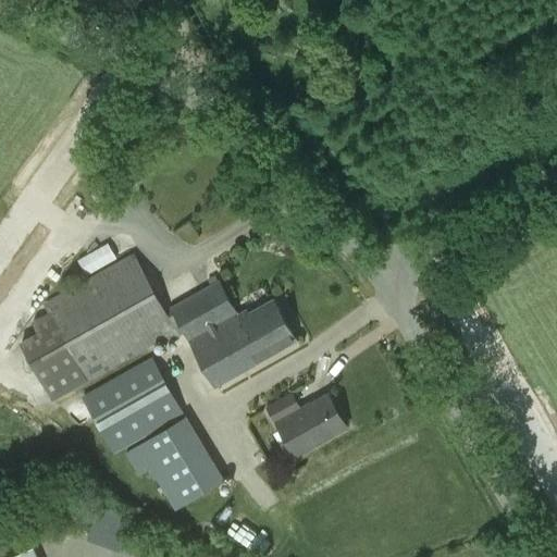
[(90,275),(123,257),(114,240),(82,259),(90,275)]
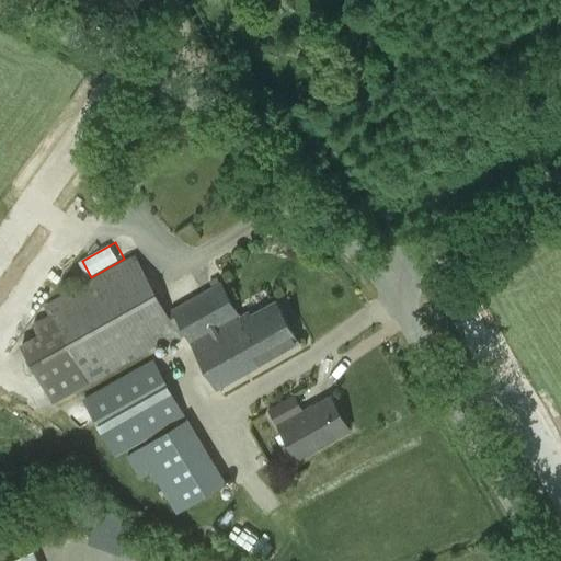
[(163,315),(134,255),(44,306),(47,316),(31,323),(37,335),(21,343),(53,404),(162,342),(165,346),(186,334),(193,346),(216,389),(298,344),(275,301),(241,319),(221,282),(163,315)]
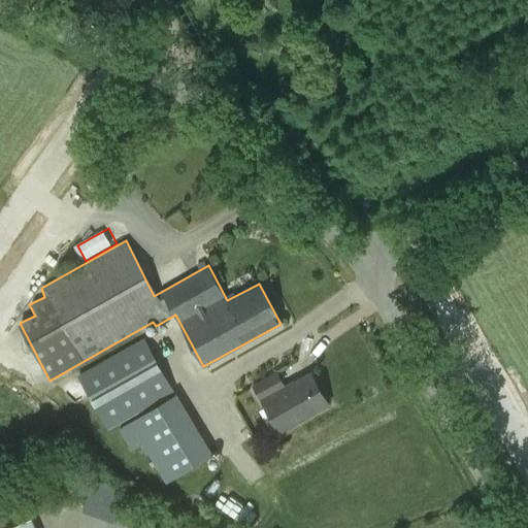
[(78,375),(107,429),(173,392),(143,339),(78,375)]
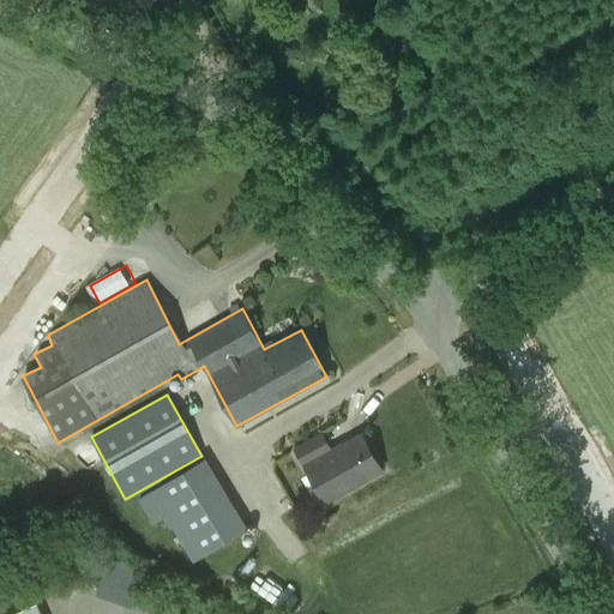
[(361,437),(335,452),(321,432),(294,447),(306,468),(325,501),(379,469),(361,437)]
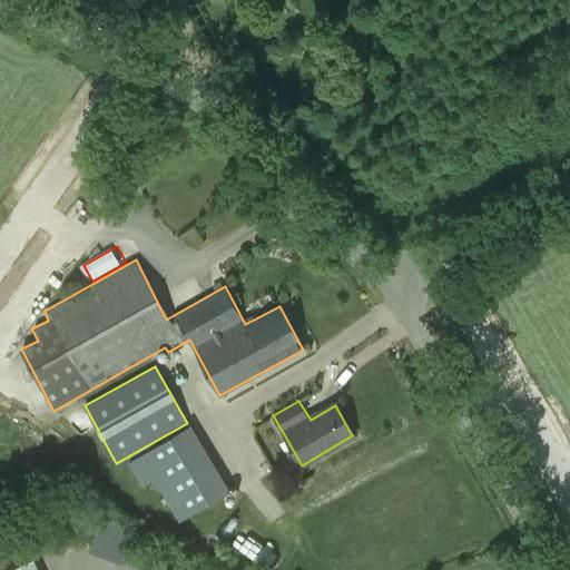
[(140,487),(150,479),(156,492),(169,485),(188,517),(229,492),(189,428),(129,463),(140,487)]
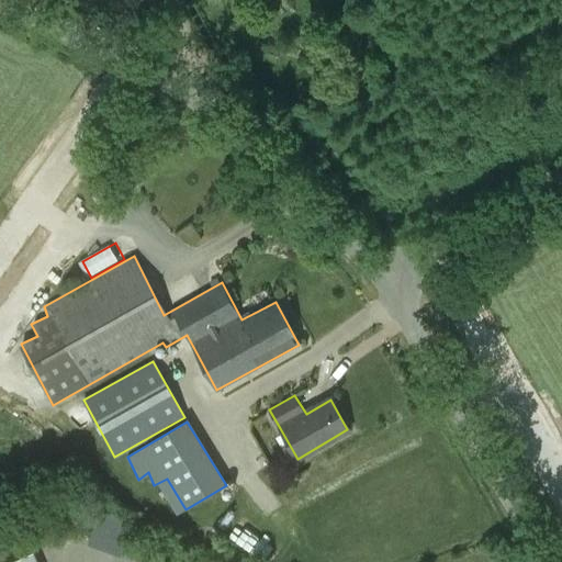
[(100,508),(88,543),(122,555),(134,520),(100,508)]
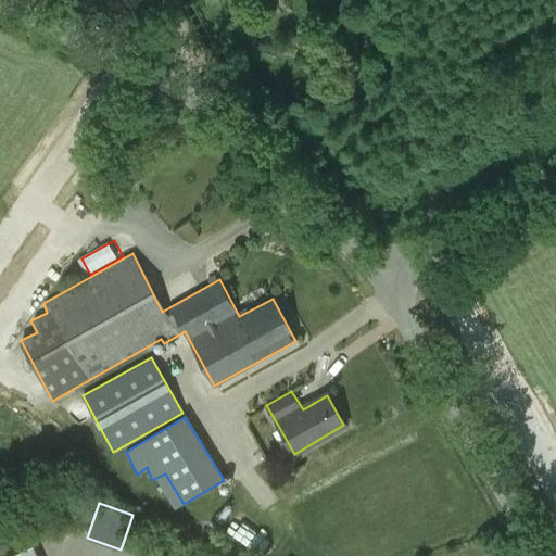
[(48,555),(43,544),(9,555),(48,555)]
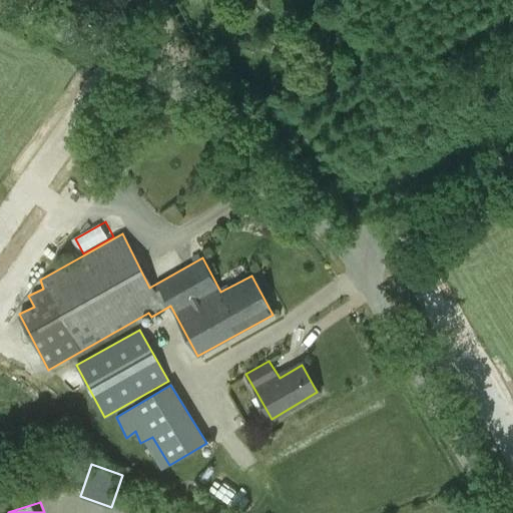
All buildings are outlined.
